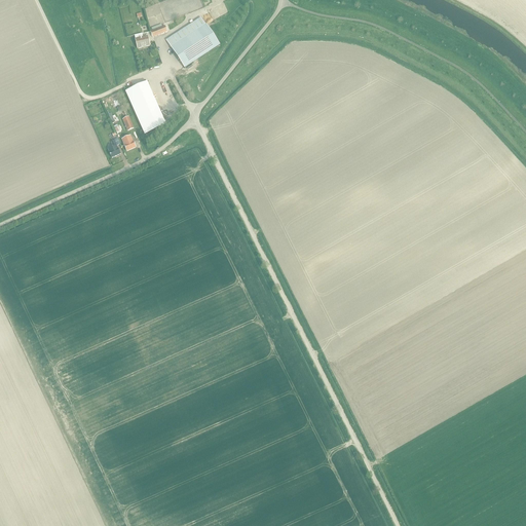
[(200,16),(166,39),(184,68),(220,45),(200,16)]
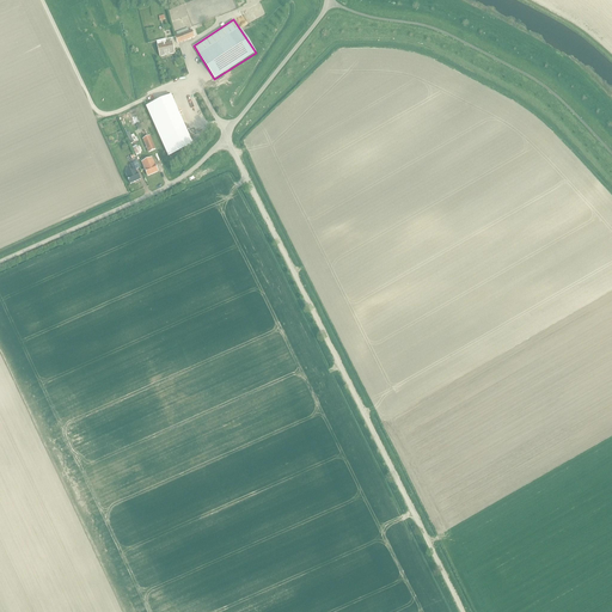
[(176,37),(178,44),(196,37),(195,34),(196,34),(195,30),(176,37)]
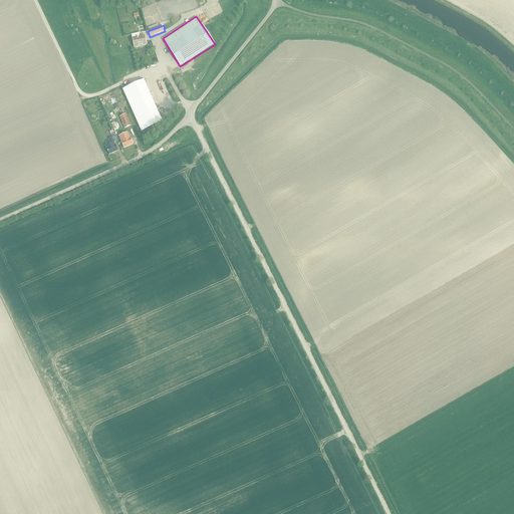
[(145,36),(140,37),(139,33),(132,35),(135,49),(148,46),(145,36)]
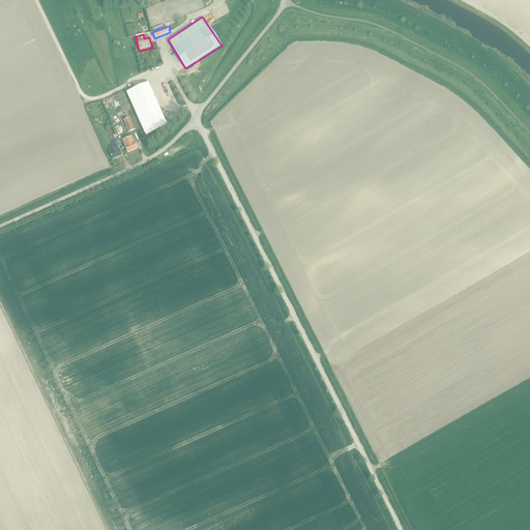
[(147,83),(127,92),(147,136),(167,126),(147,83)]
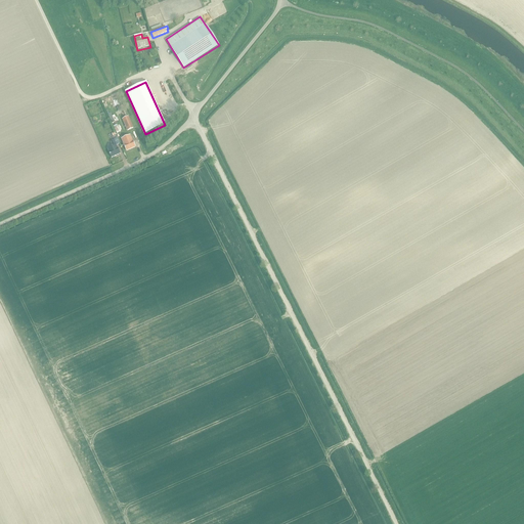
[(114,115),(113,116),(111,113),(107,114),(113,123),(117,120),(114,115)]
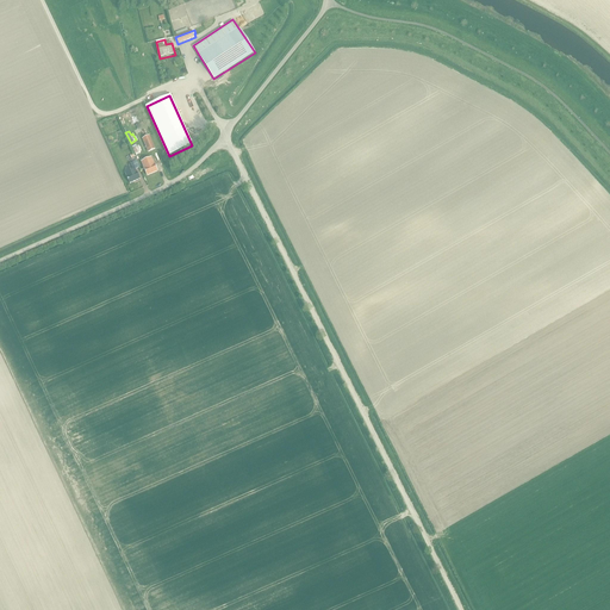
[(143,139),(148,151),(155,149),(149,136),(143,139)]
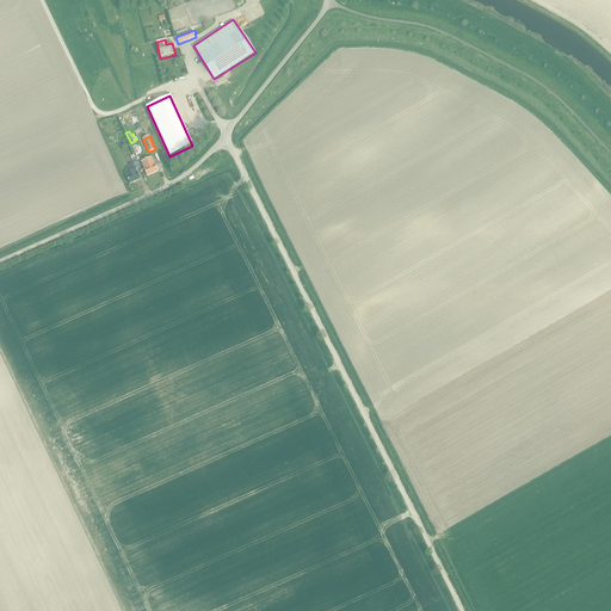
[(152,158),(142,162),(148,176),(159,171),(152,158)]
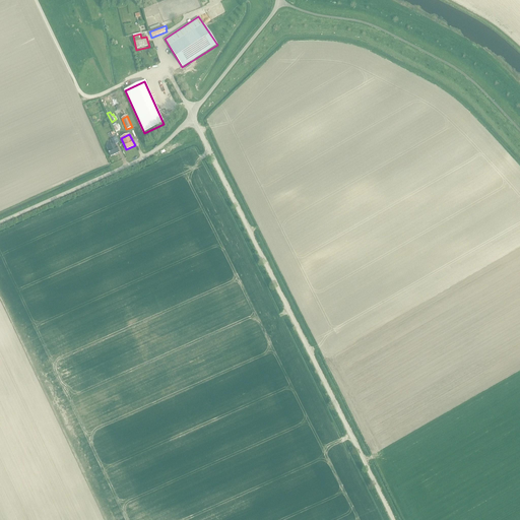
[(108,150),(111,156),(119,152),(115,144),(119,143),(117,138),(110,141),(112,145),(107,147),(108,150)]
